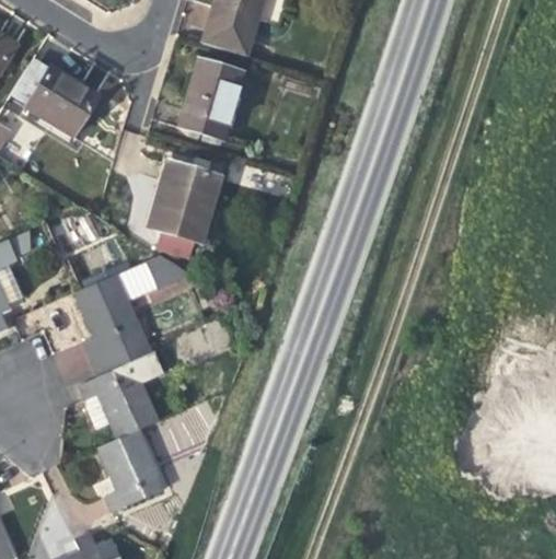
[(219,0),(213,19),(254,31),(264,0),(226,0),(219,0)]
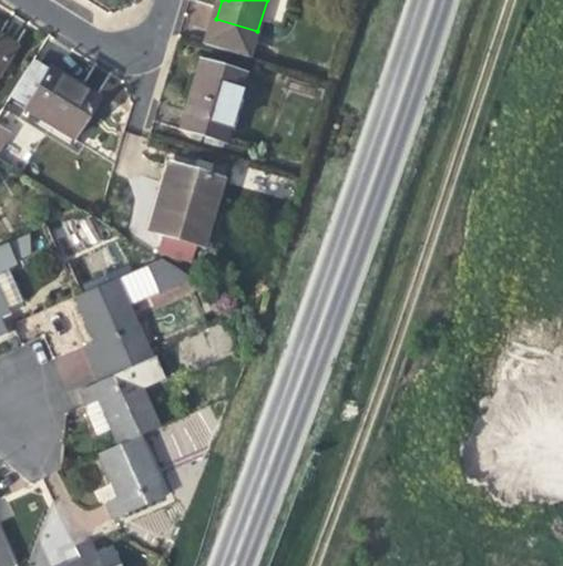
[(251,57),(257,31),(216,19),(208,43),(251,57)]
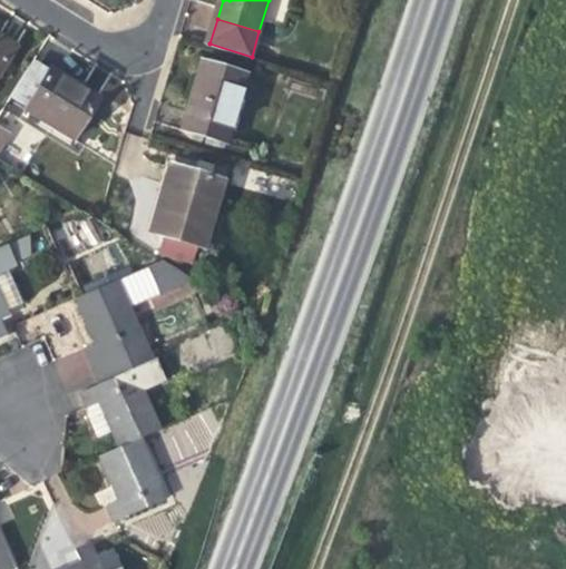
[(0,75),(15,52),(0,42),(0,35),(0,75)]
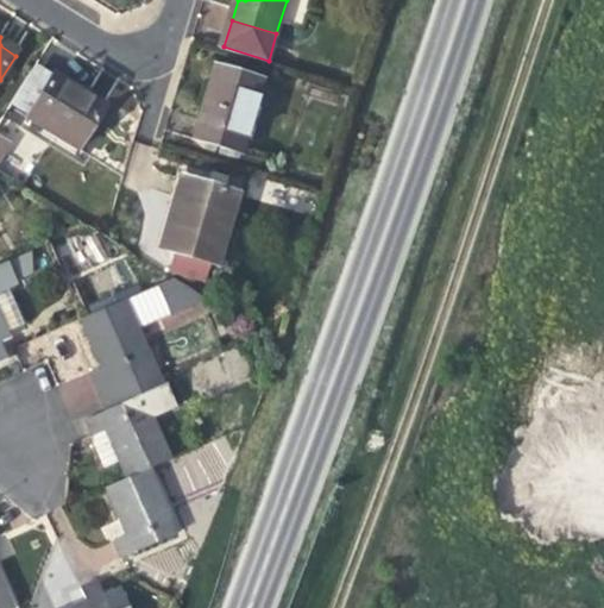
[(57,77),(38,66),(14,102),(33,114),(57,77)]
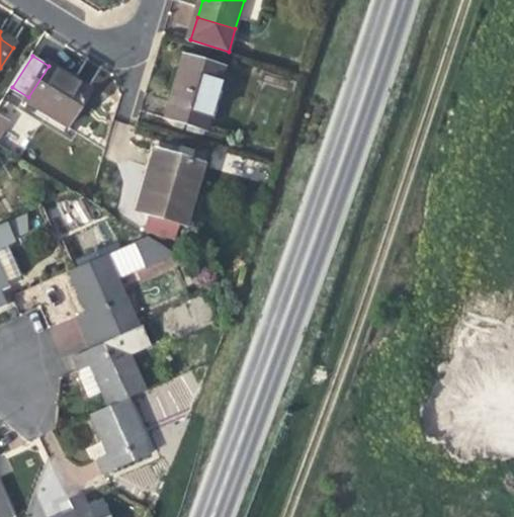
[(226,68),(185,57),(178,82),(168,115),(207,126),(226,68)]
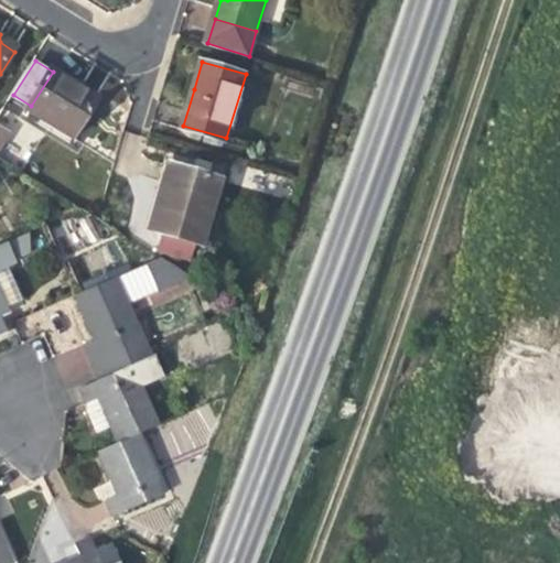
[(81,85),(55,69),(53,72),(31,106),(30,108),(74,137),(99,97),(81,85)]
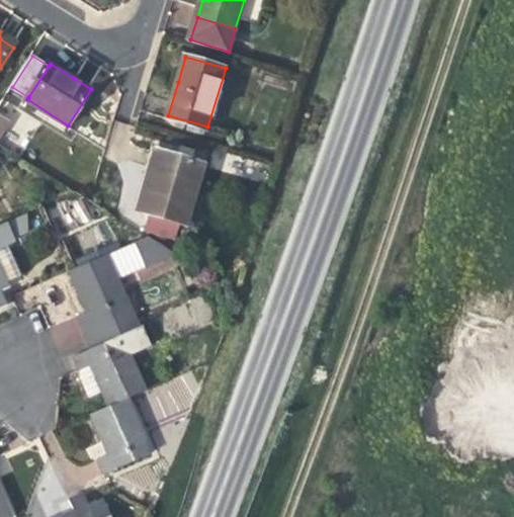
[(0,113),(0,138),(11,120),(0,113)]
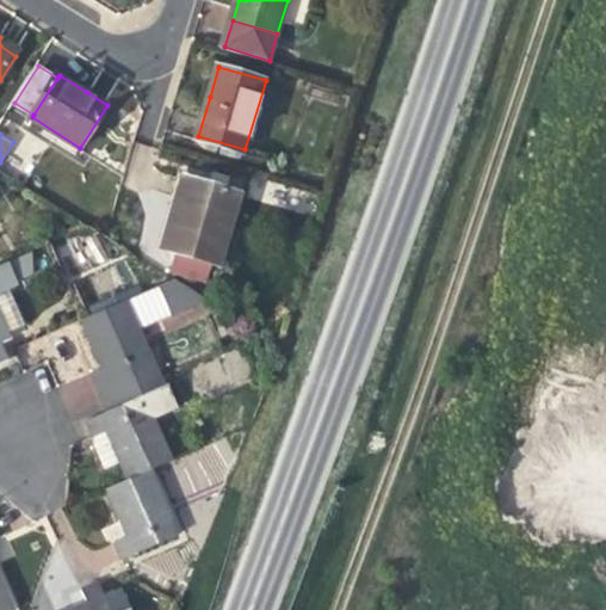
[(165,247),(181,252),(210,260),(221,263),(241,193),(185,177),(175,211),(165,247)]
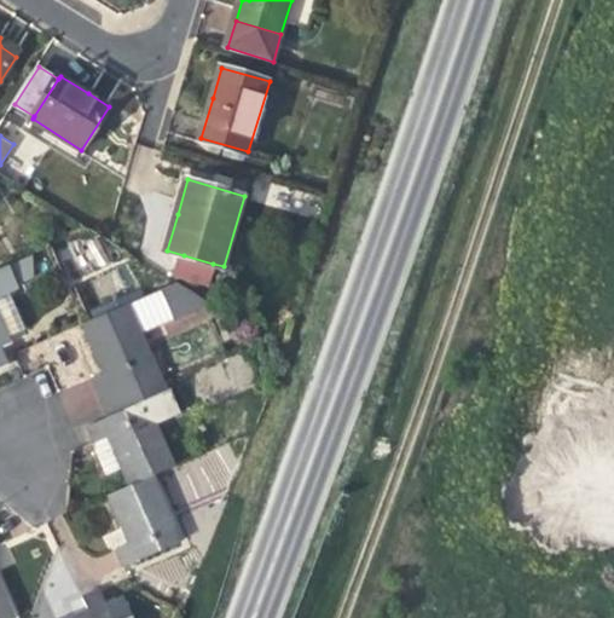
[(208,282),(213,264),(184,255),(178,272),(208,282)]
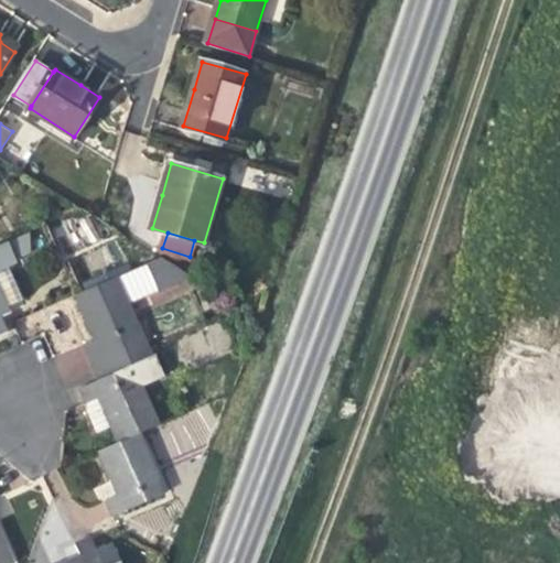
[(9,244),(17,261),(31,255),(30,234),(9,244)]
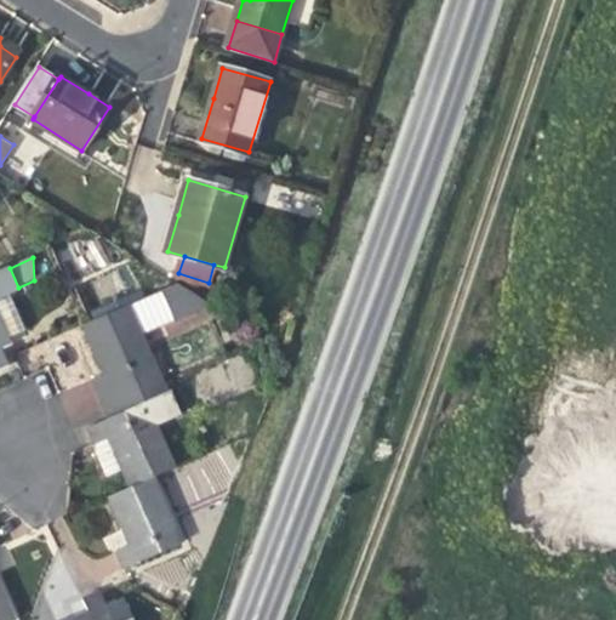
[(0,345),(11,341),(28,333),(11,295),(20,291),(18,288),(10,268),(9,266),(0,269),(0,345)]
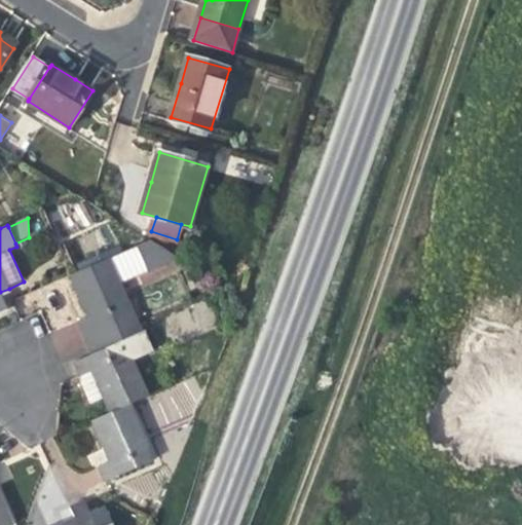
[(110,257),(120,279),(177,253),(152,238),(110,257)]
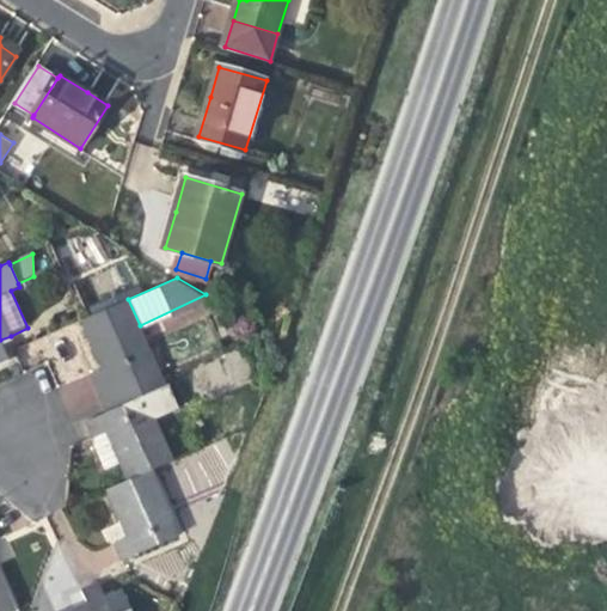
[(140,325),(128,299),(84,321),(100,356),(106,368),(93,374),(106,401),(163,374),(140,325)]
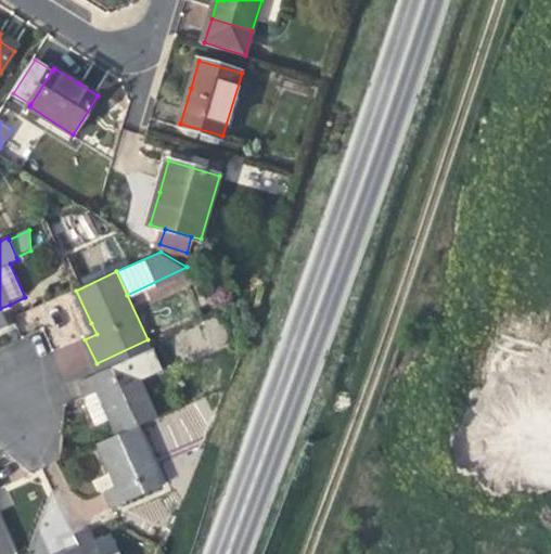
[(10,305),(0,308),(0,329),(9,326),(2,312),(11,308),(10,305)]
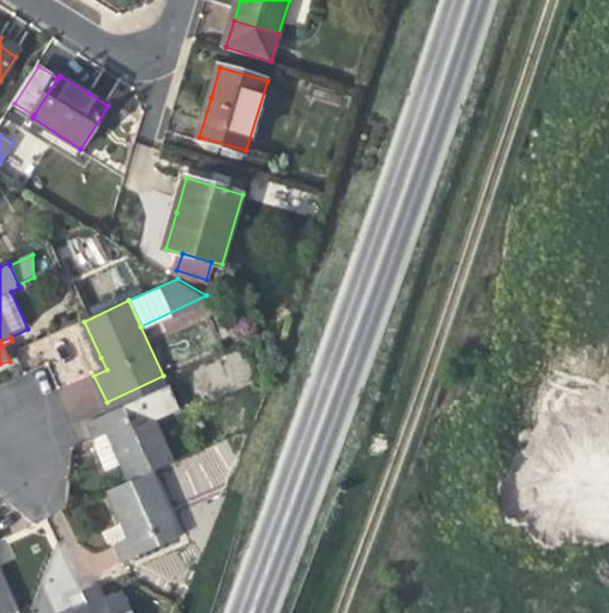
[(110,412),(168,386),(163,376),(107,402),(110,412)]
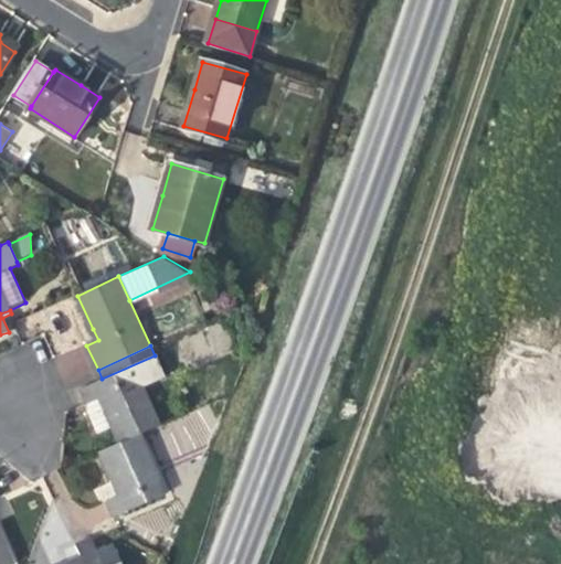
[(156,354),(155,355),(102,379),(82,389),(88,402),(83,404),(91,421),(97,435),(114,427),(120,443),(141,433),(162,424),(145,386),(166,376),(156,354)]
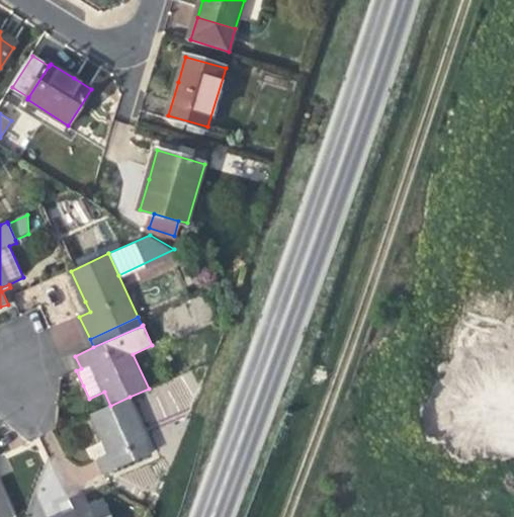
[(155,451),(130,397),(110,406),(92,415),(102,437),(110,454),(99,459),(106,475),(155,451)]
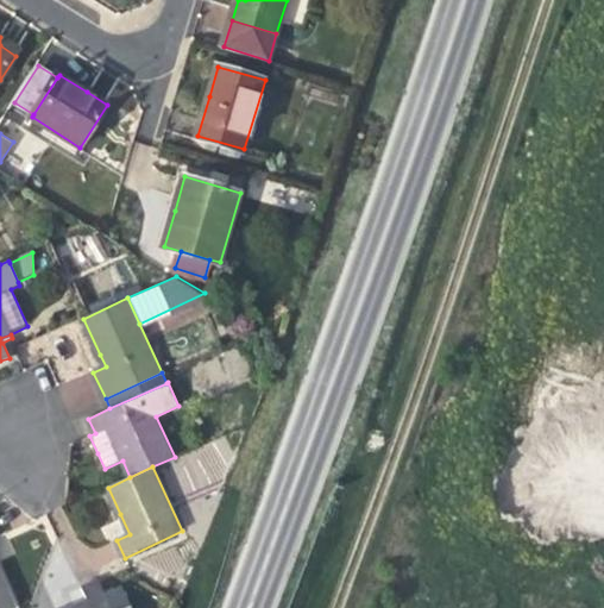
[(0,607),(16,607),(0,570),(0,607)]
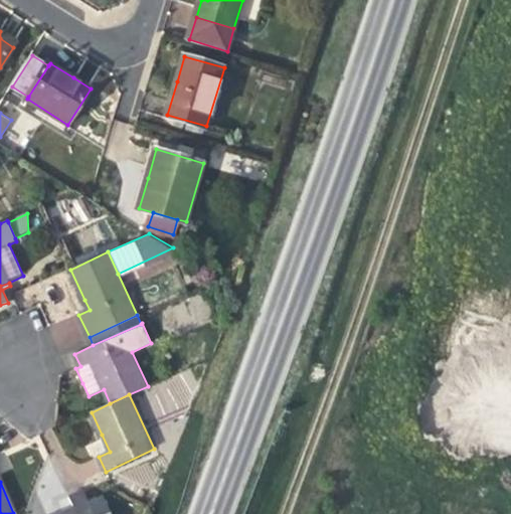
[(113,513),(105,495),(90,501),(84,490),(70,496),(75,508),(64,512),(60,513),(113,513)]
